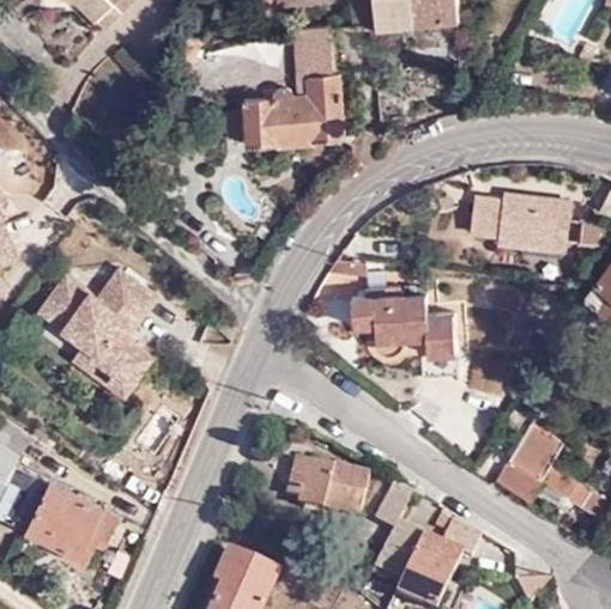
[(73,0),(76,1),(96,22),(113,6),(122,16),(134,2),(132,0),(73,0)]
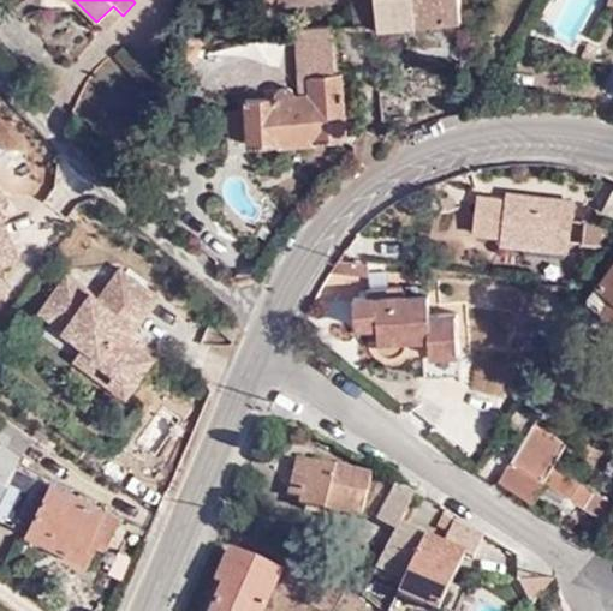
[(266,0),(267,5),(331,1),(331,0),(353,0),(356,28),(460,21),(459,0),(266,0)]
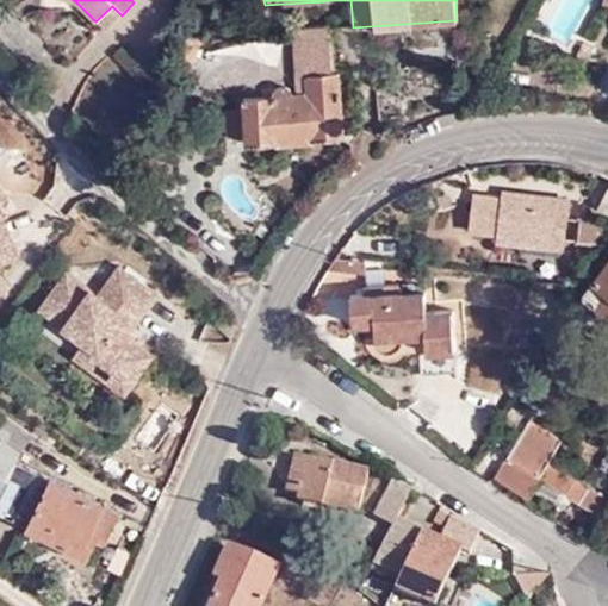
[(343,142),(340,74),(336,74),(334,29),(296,31),(297,57),(305,56),(309,97),(298,98),(295,98),(293,91),(290,88),(286,86),(279,87),(274,89),(274,98),(242,100),(242,111),(224,112),(225,136),(244,135),(244,148),(343,142)]
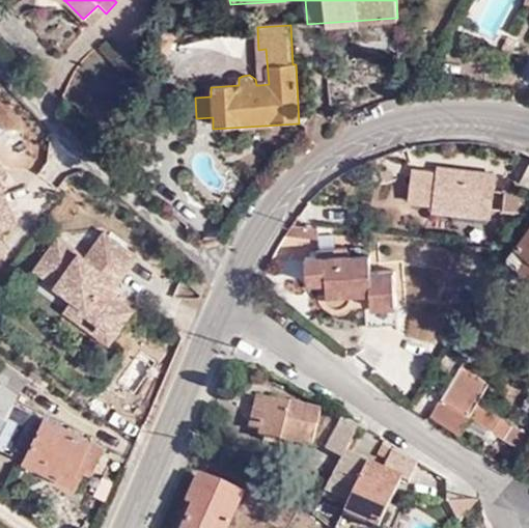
[(258,50),(259,85),(269,84),(266,49),(258,50)]
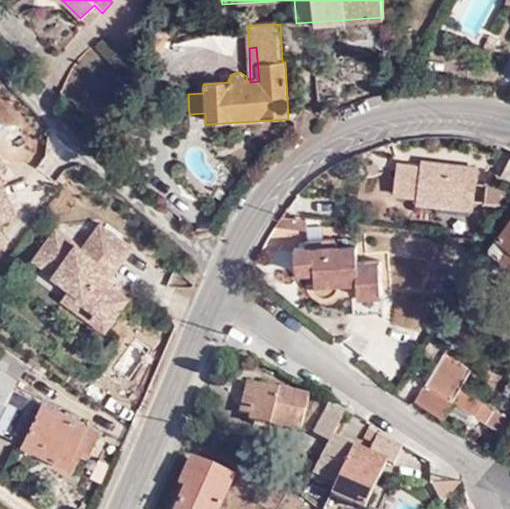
[(417,201),(433,204),(434,196),(468,199),(471,168),(421,163),(417,201)]
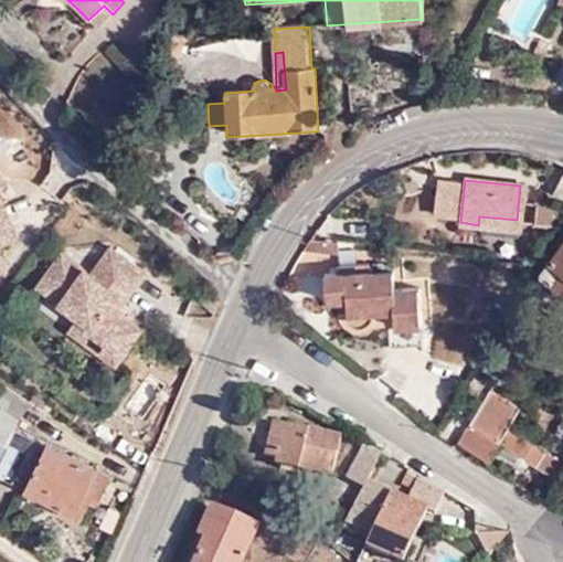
[(0,199),(7,191),(0,186),(0,255),(20,248),(3,213),(0,207),(0,199)]
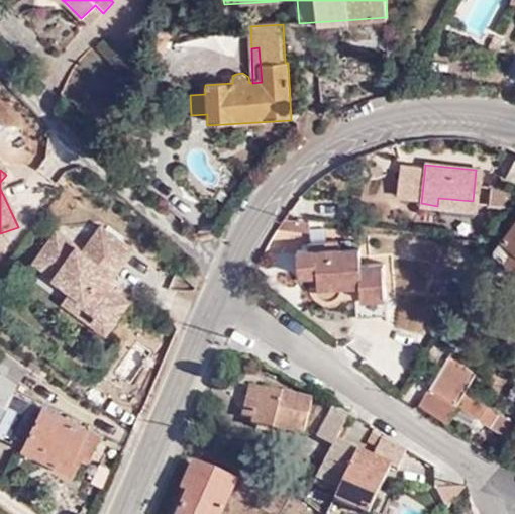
[(488,206),(502,209),(505,191),(491,188),(488,206)]
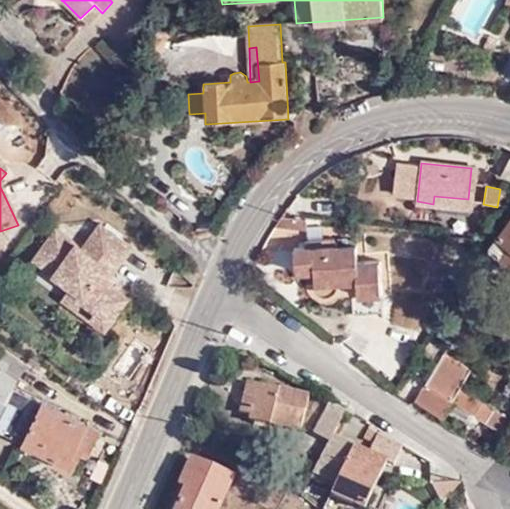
[(434,196),(433,204),(468,207),(468,199),(434,196)]
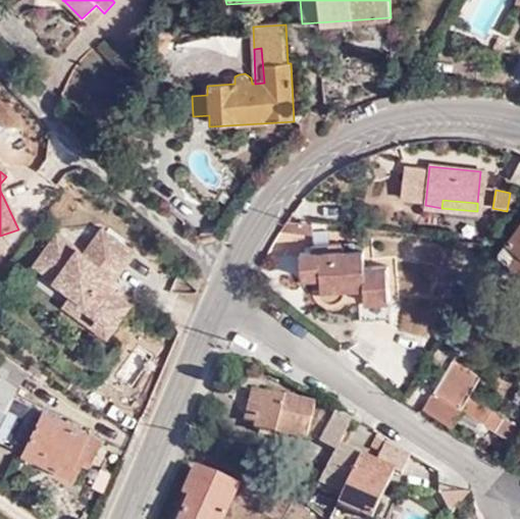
[(519,220),(506,238),(516,247),(506,259),(519,270),(519,220)]
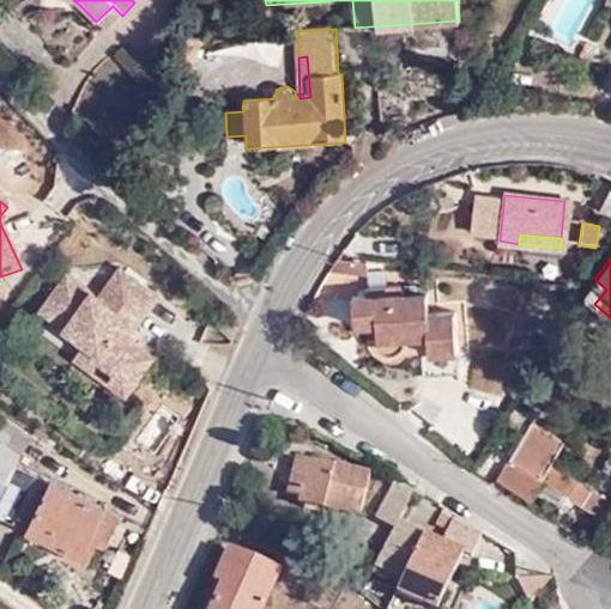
[(366,263),(334,260),(327,270),(363,274),(366,263)]
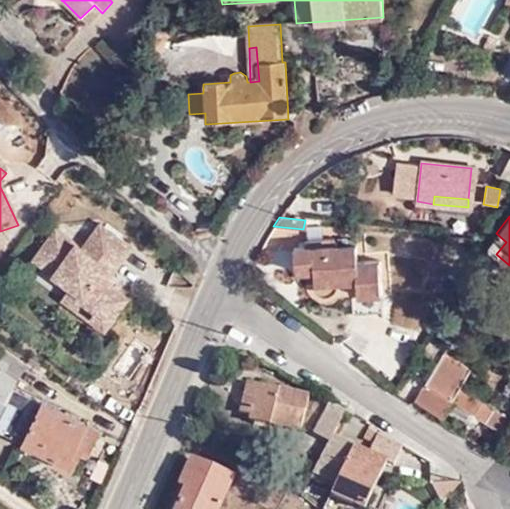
[(134,252),(97,224),(79,249),(53,229),(25,266),(67,297),(59,307),(104,341),(139,295),(115,277),(134,252)]
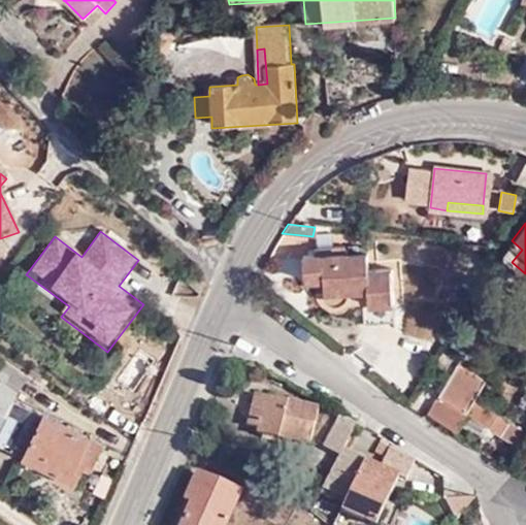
[(522,250),(512,240),(505,248),(504,253),(505,257),(512,262),(522,250)]
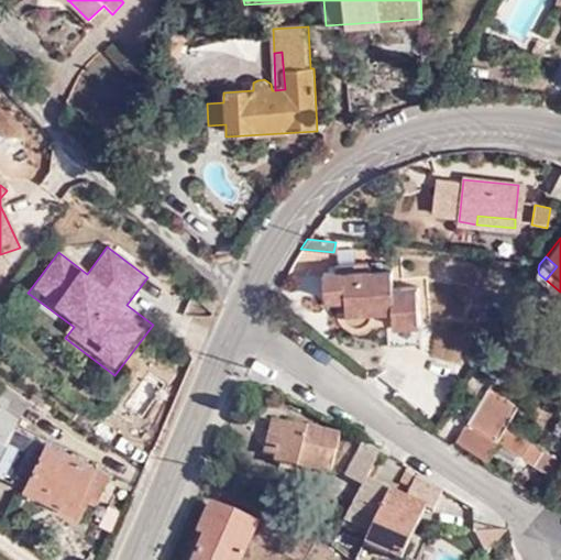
[(321,265),(321,268),(322,304),(344,304),(344,318),(345,320),(351,325),(355,327),(362,327),(365,325),(369,320),(371,316),(371,309),(391,309),(391,325),(416,324),(415,289),(392,289),(391,272),(367,273),(366,273),(366,264),(322,265),(321,265)]
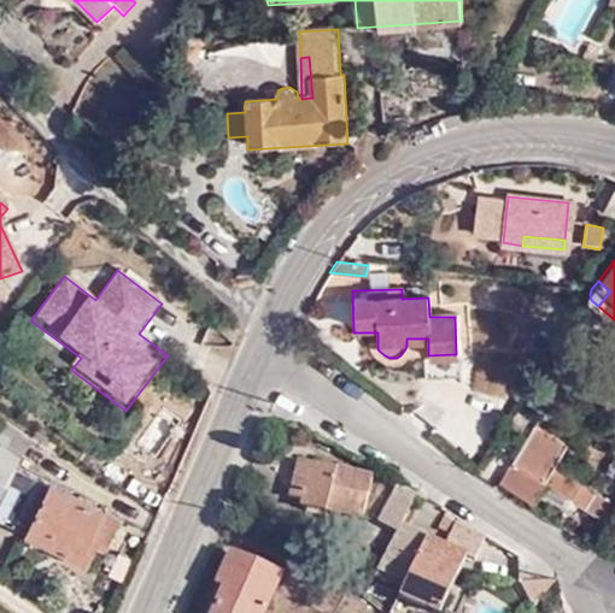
[(0,447),(1,448),(19,461),(21,461),(33,443),(4,424),(0,430),(0,447)]
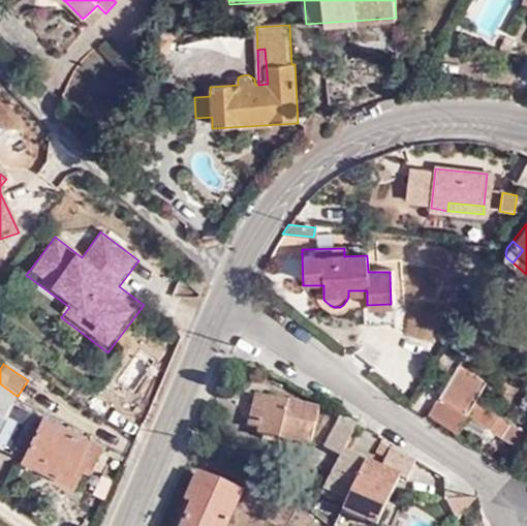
[(455,430),(485,380),(461,365),(430,414),(455,430)]
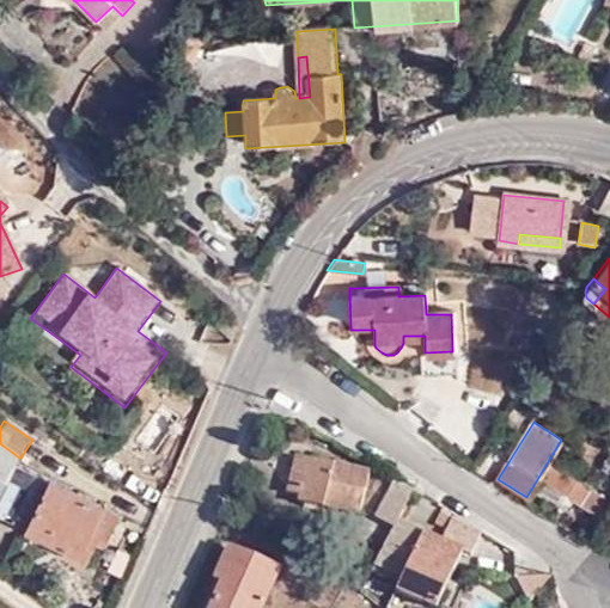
[(53,441),(35,434),(32,440),(48,450),(53,441)]
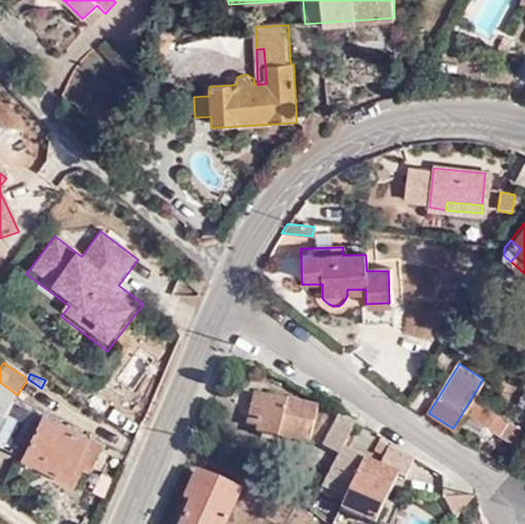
[(12,403),(16,394),(1,383),(0,384),(0,446),(77,482),(84,468),(90,472),(103,444),(12,403)]
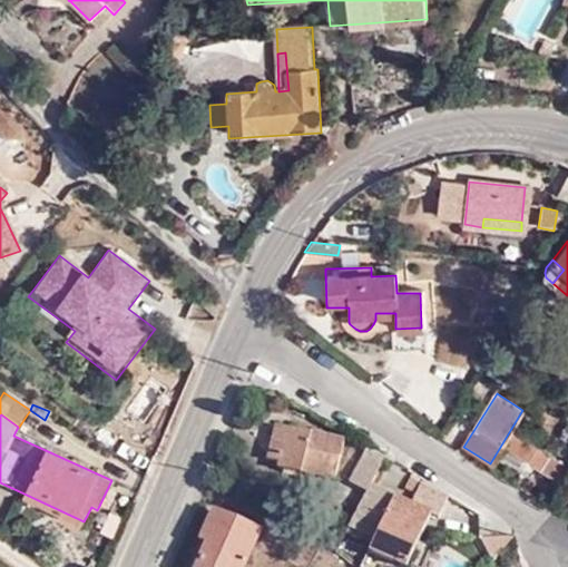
[(332,477),(339,442),(272,426),(264,460),(275,462),(274,469),(306,476),(307,471),(332,477)]
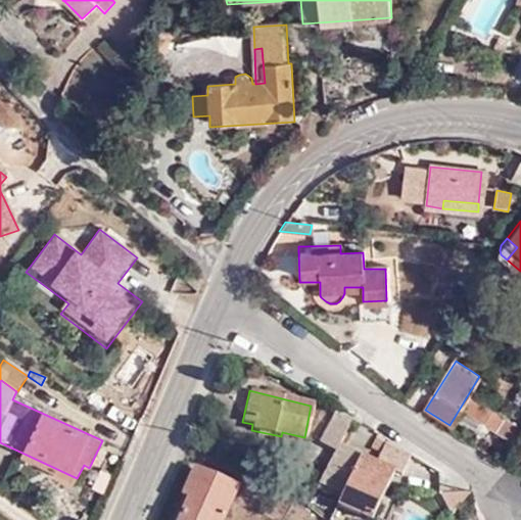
[(514,429),(476,408),(470,419),(508,440),(514,429)]
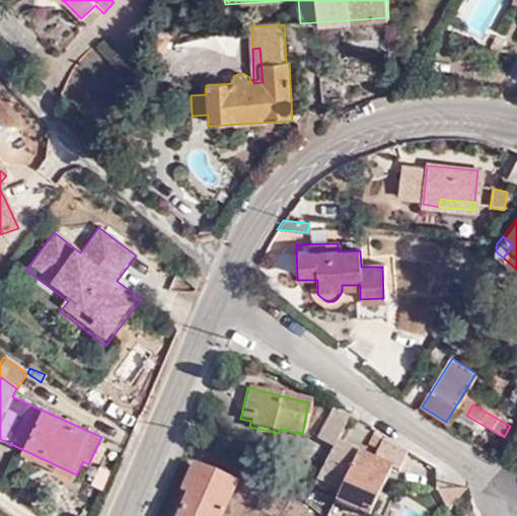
[(334,445),(348,417),(331,407),(316,437),(334,445)]
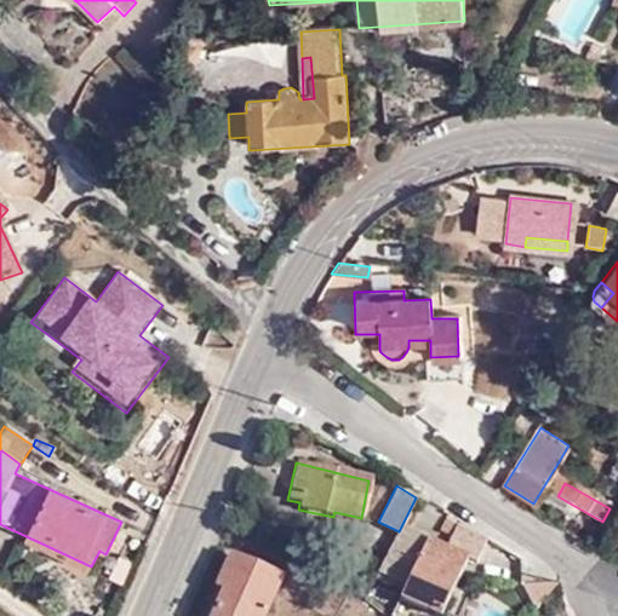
[(447,539),(456,523),(447,518),(439,534),(447,539)]
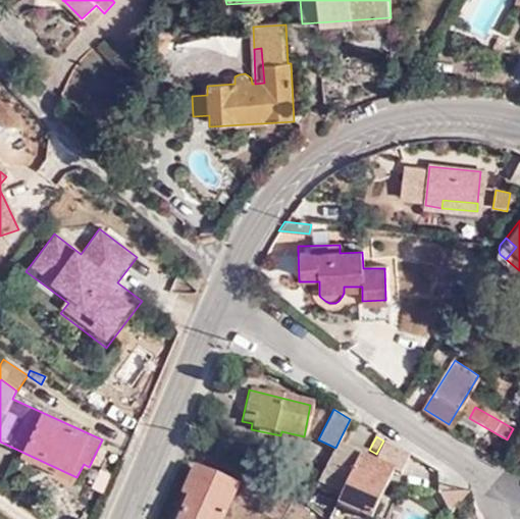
[(374,462),(393,470),(400,474),(408,458),(382,446),(374,462)]
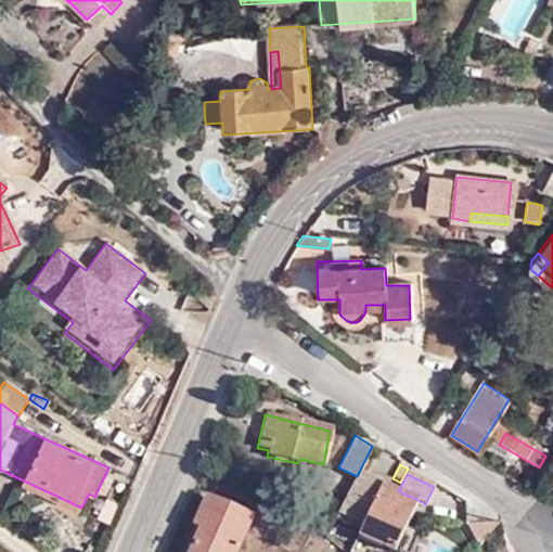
[(380,486),(357,476),(337,513),(361,524),(356,538),(384,551),(393,551),(418,500),(398,491),(381,483),(380,486)]
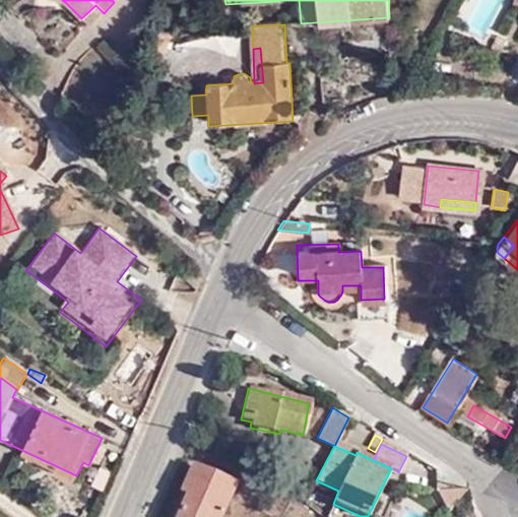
[(217,516),(234,485),(191,465),(178,496),(184,499),(176,516),(217,516)]
